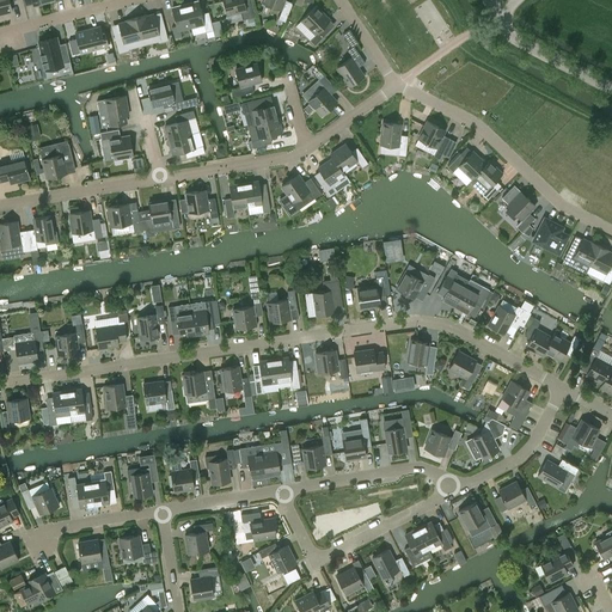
[(0,0),(0,13),(12,11),(10,1),(14,0),(0,0)]
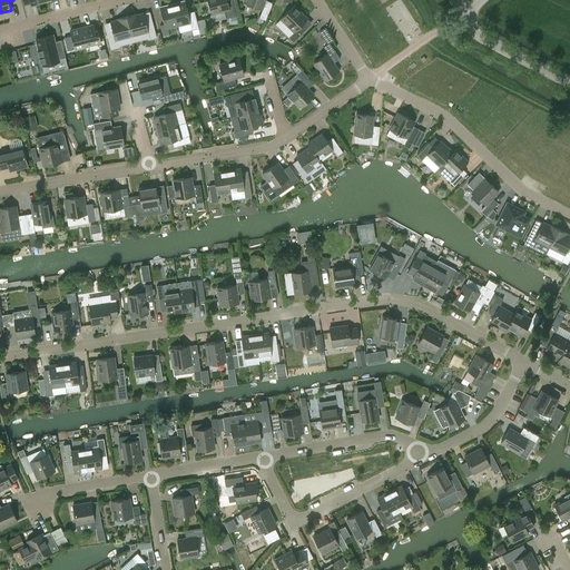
[(237,16),(233,0),(227,0),(226,0),(207,0),(212,15),(229,9),(232,17),(237,16)]
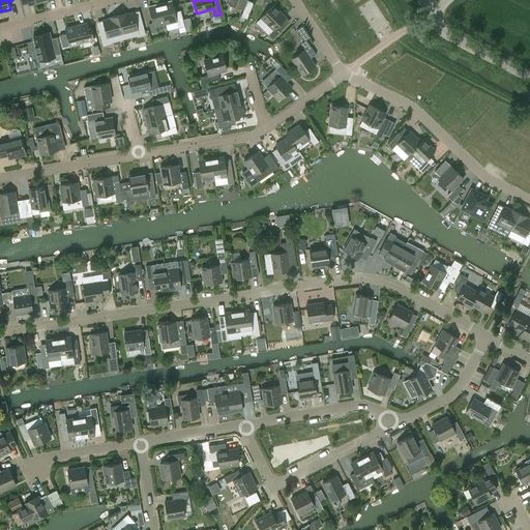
[(246,0),(245,0),(227,0),(227,2),(244,9),(241,16),(246,19),(253,3),(246,0)]
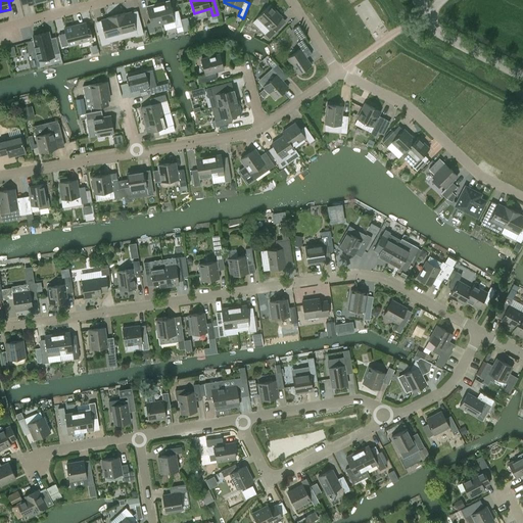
[(158,4),(163,22),(174,19),(176,28),(182,26),(178,10),(173,11),(171,1),(158,4)]
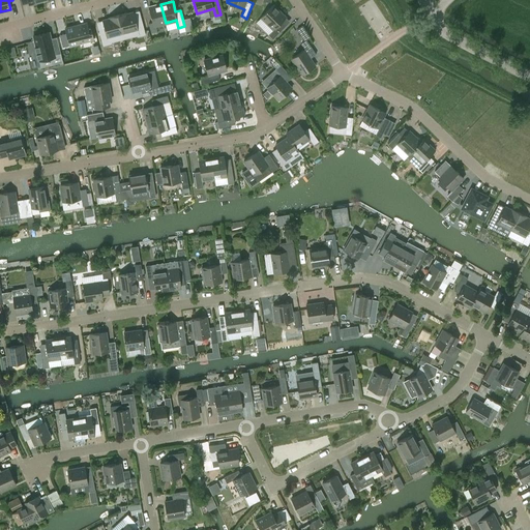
[(155,26),(166,23),(160,4),(148,7),(152,23),(148,24),(150,32),(156,31),(155,26)]
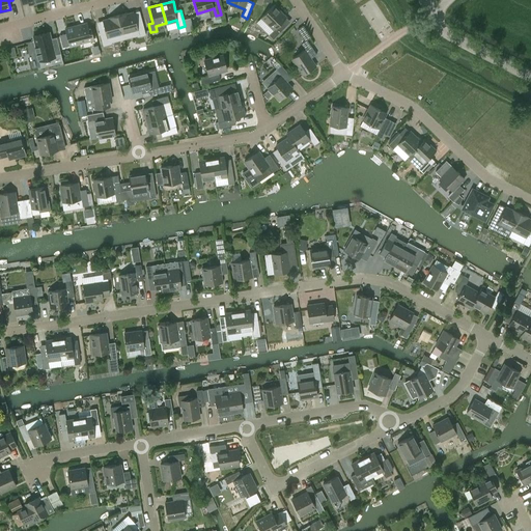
[(280,23),(286,18),(274,5),(261,18),(274,29),(269,35),(273,39),(284,28),(280,23)]
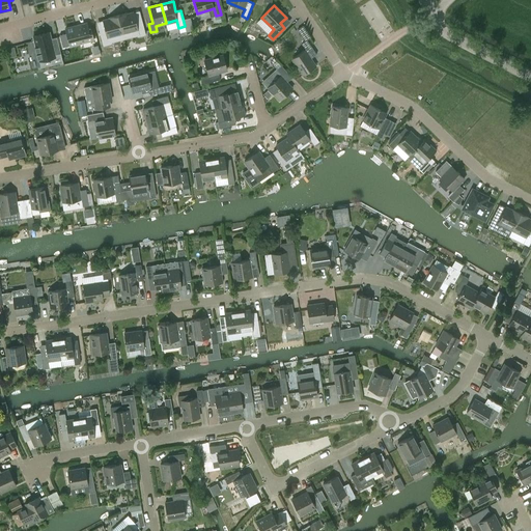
[(127,14),(117,16),(122,33),(138,29),(140,36),(145,34),(141,19),(136,21),(134,12),(127,15),(127,14)]
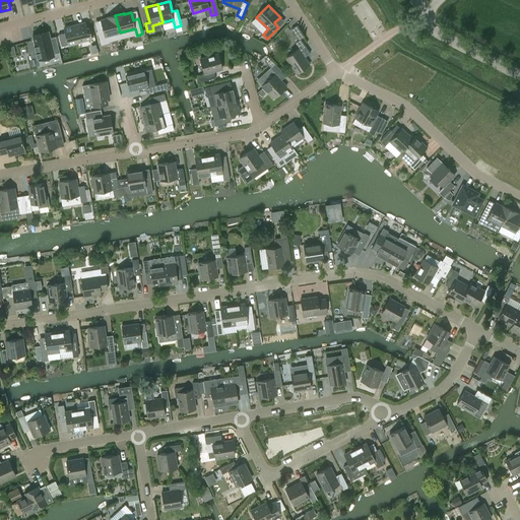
[(96,29),(102,45),(107,44),(105,37),(120,33),(115,15),(107,17),(108,18),(101,20),(103,28),(96,29)]
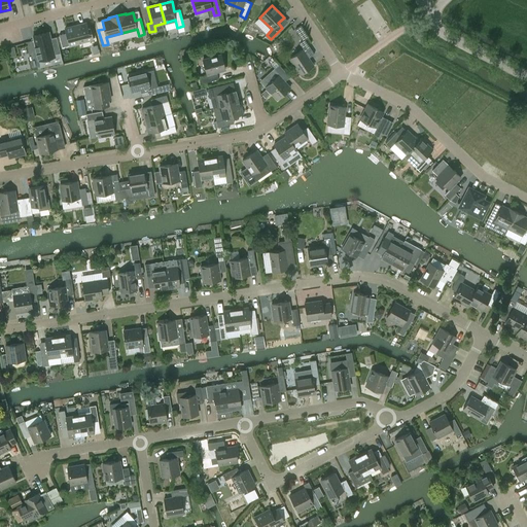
[(94,39),(90,25),(88,26),(86,23),(65,28),(69,45),(94,39)]
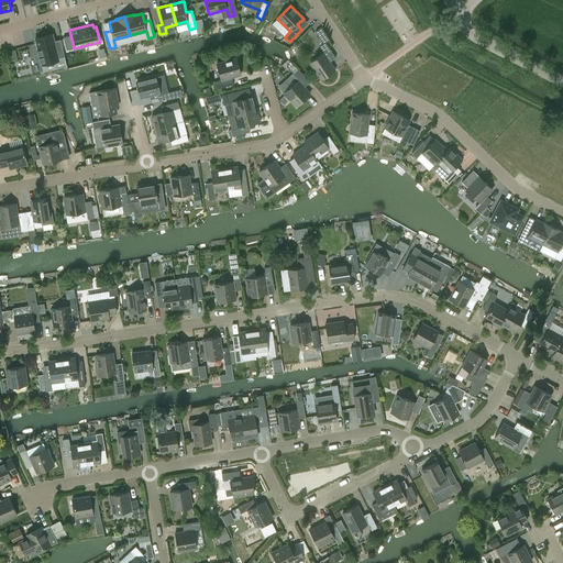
[(323,44),(320,46),(324,53),(310,62),(321,79),(334,70),(329,62),(335,57),(332,53),(326,43),(330,40),(321,28),(316,32),(323,44)]
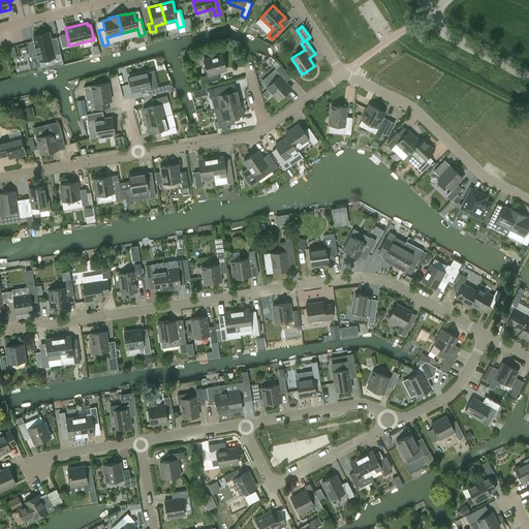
[(51,32),(32,36),(38,63),(48,61),(49,64),(62,61),(56,37),(52,38),(51,32)]
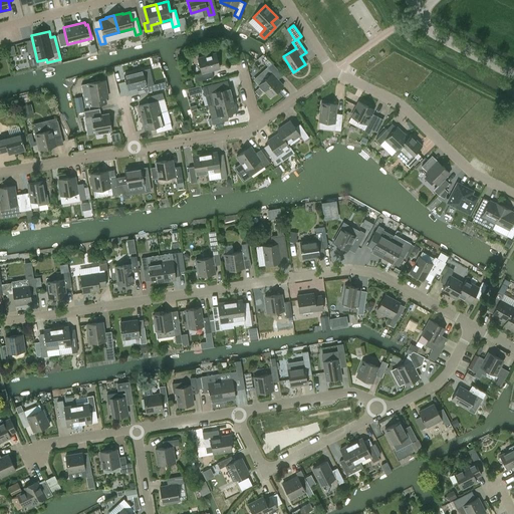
[(202,72),(202,73),(195,75),(197,81),(213,76),(211,70),(220,67),(216,53),(198,58),(202,72)]
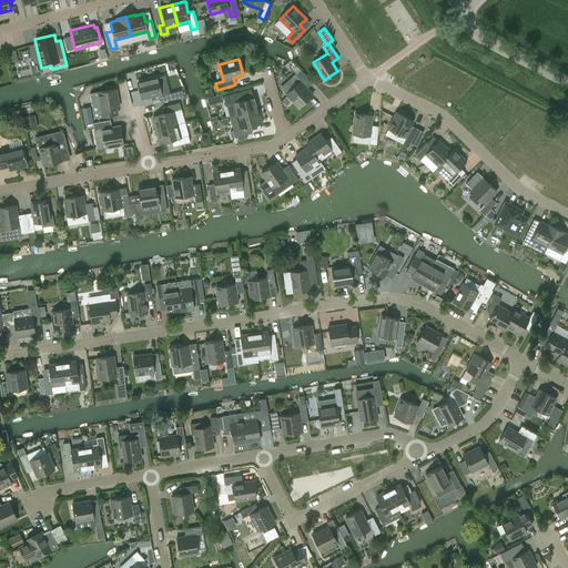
[(306,88),(312,83),(301,70),(295,74),(301,80),(286,93),(298,108),(307,99),(306,98),(311,92),(306,88)]
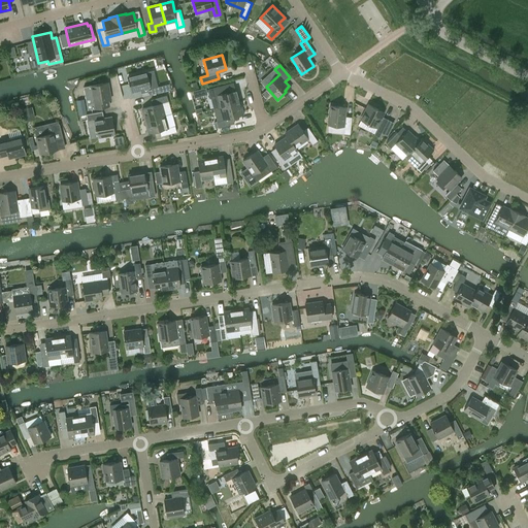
[(146,73),(146,72),(128,77),(131,92),(145,88),(147,95),(159,93),(154,71),(146,73)]
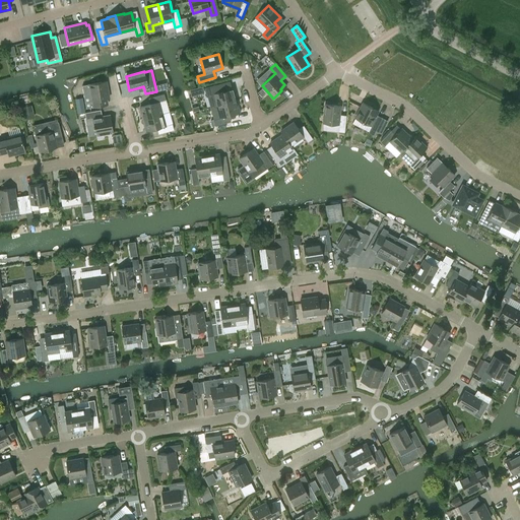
[(106,81),(89,84),(82,85),(86,108),(109,105),(108,99),(109,98),(106,81)]
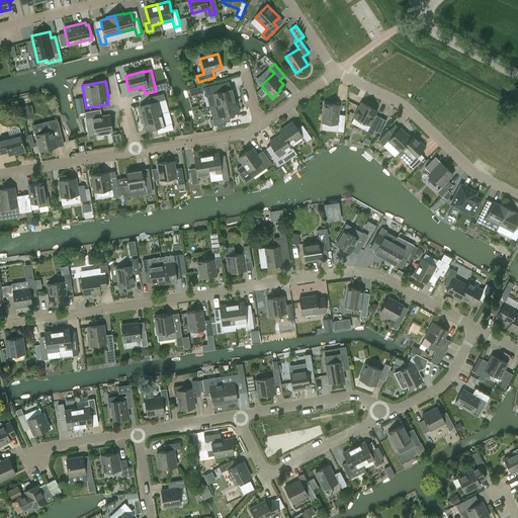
[(221,84),(204,88),(204,89),(206,95),(211,94),(213,93),(217,105),(235,100),(232,88),(229,89),(223,91),(221,84)]
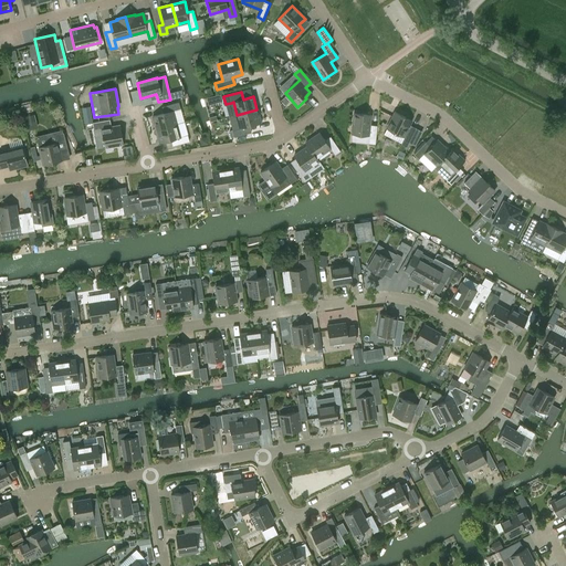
[(153,116),(156,129),(177,124),(173,111),(180,108),(178,102),(163,106),(164,113),(153,116)]
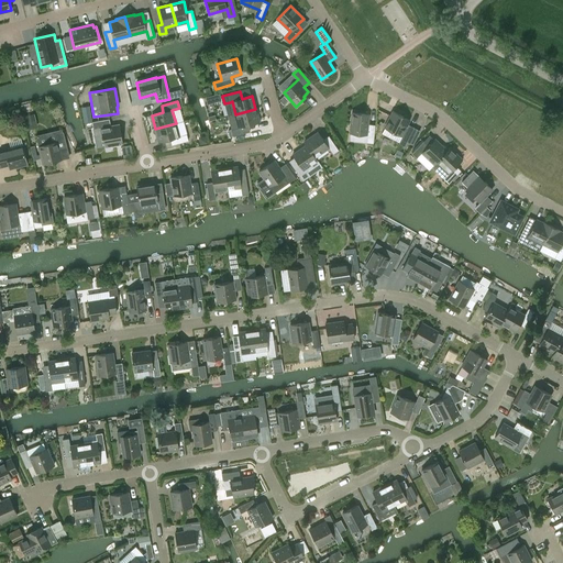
[(247,125),(258,122),(255,109),(235,114),(239,128),(228,131),(229,136),(250,131),(247,125)]
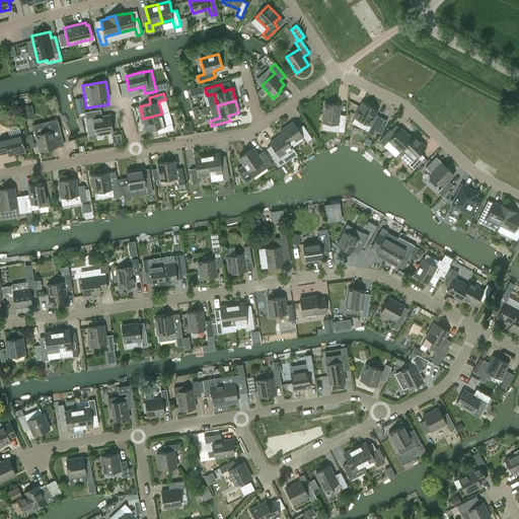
[(362,102),(355,118),(371,126),(367,132),(373,135),(380,121),(381,118),(375,115),(376,113),(371,109),(372,107),(362,102)]
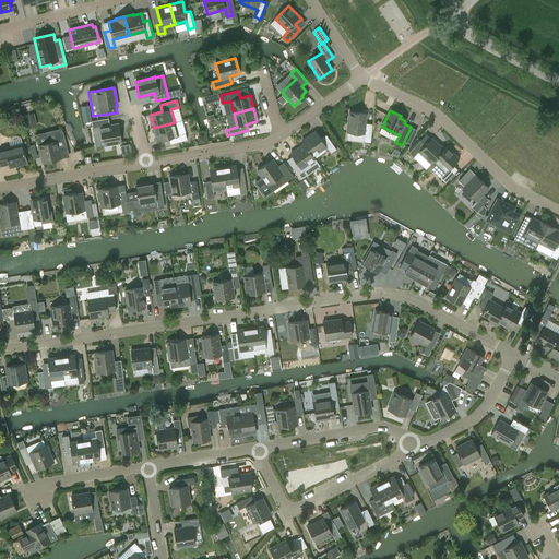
[(370,142),(372,129),(364,129),(366,114),(351,111),(347,132),(365,134),(364,142),(370,142)]
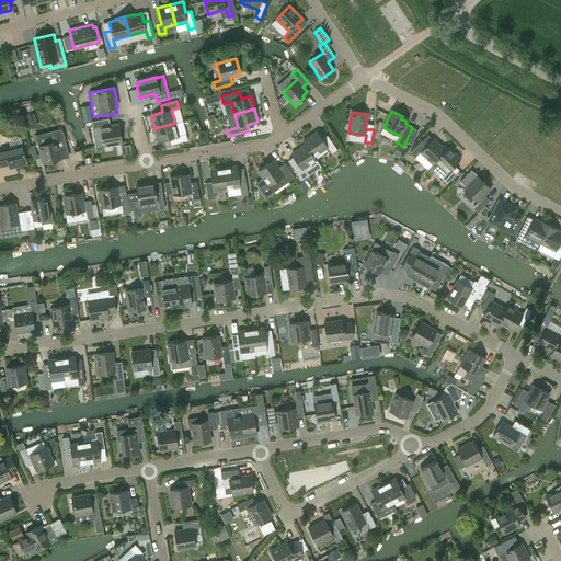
[(30,127),(38,125),(35,113),(26,115),(30,127)]
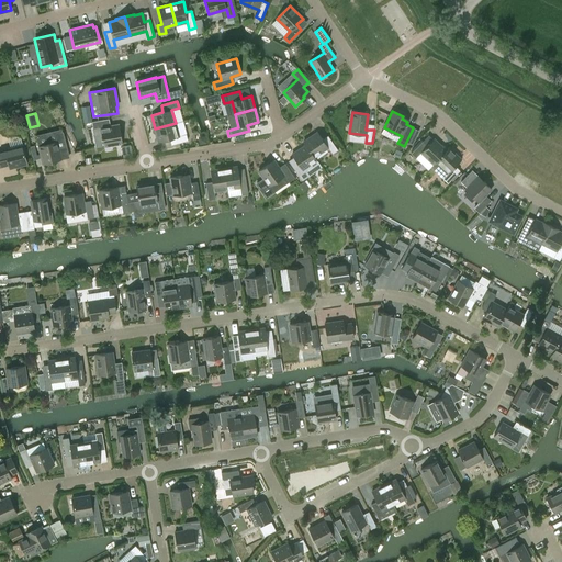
[(119,124),(110,126),(109,119),(92,121),(93,127),(100,126),(104,146),(122,143),(119,124)]
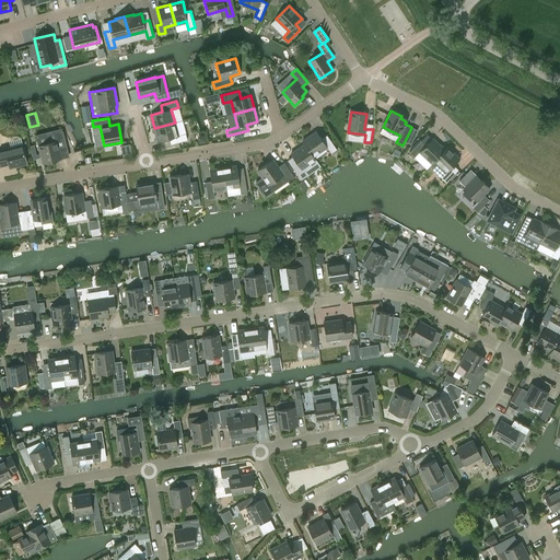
[(158,141),(168,138),(171,144),(187,140),(185,133),(178,136),(175,123),(154,128),(158,141)]
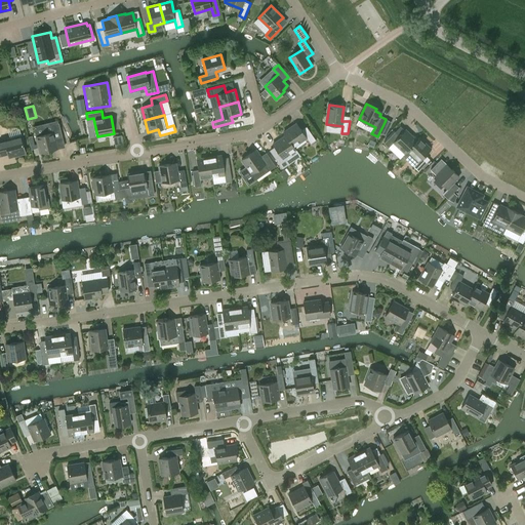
[(57,123),(57,121),(34,127),(36,136),(40,153),(51,151),(50,148),(64,145),(57,123)]
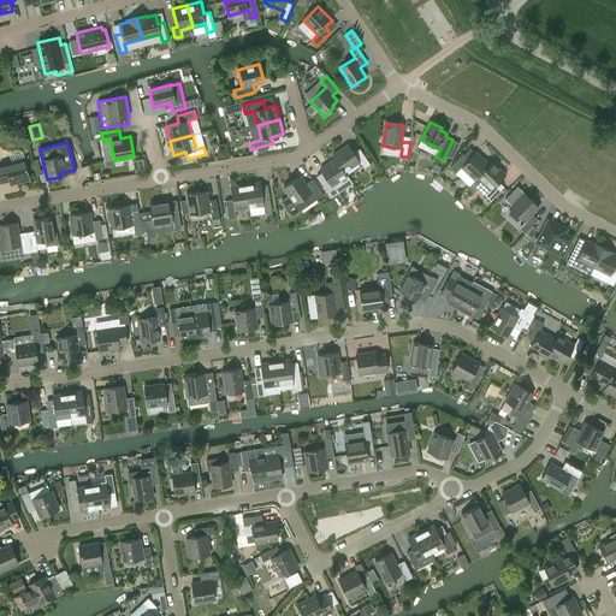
[(348,144),(332,155),(347,176),(347,175),(344,172),(360,161),(365,167),(371,164),(360,149),(354,153),(348,144)]
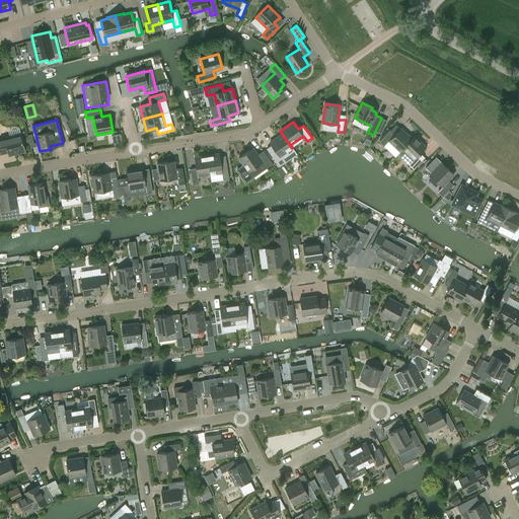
[(402,149),(412,139),(400,129),(395,134),(390,130),(379,142),(384,145),(388,141),(400,151),(402,149)]
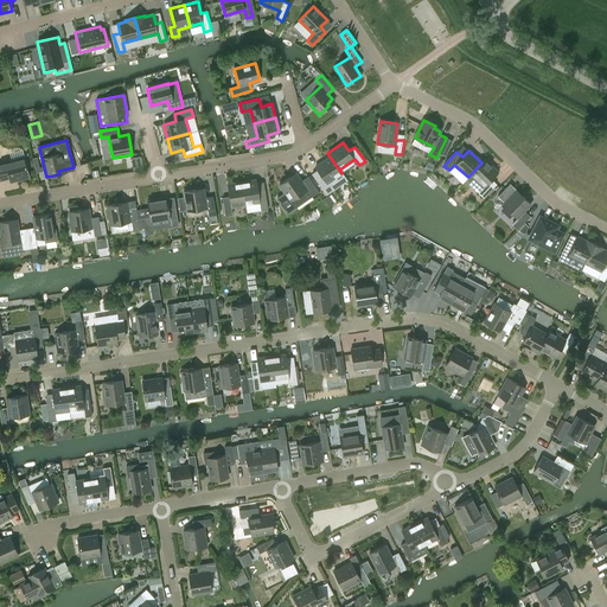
[(326,195),(333,190),(332,187),(333,178),(342,173),(327,153),(330,157),(315,166),(318,170),(312,174),(326,195)]
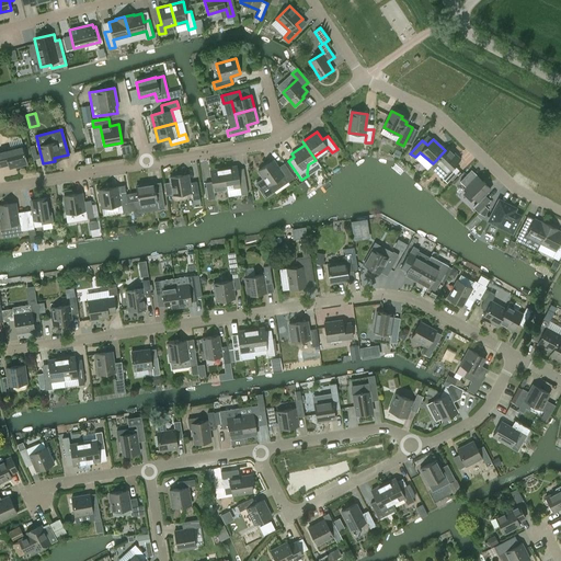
[(0,165),(1,165),(9,164),(9,168),(27,163),(23,146),(0,150),(0,165)]
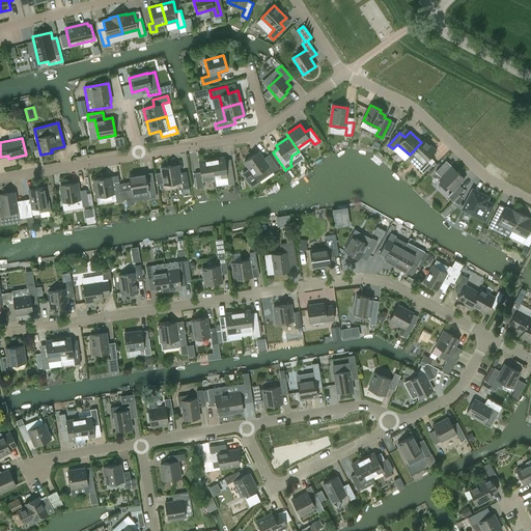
[(436,150),(423,139),(421,142),(412,152),(423,163),(418,168),(423,172),(434,161),(429,157),(436,150)]
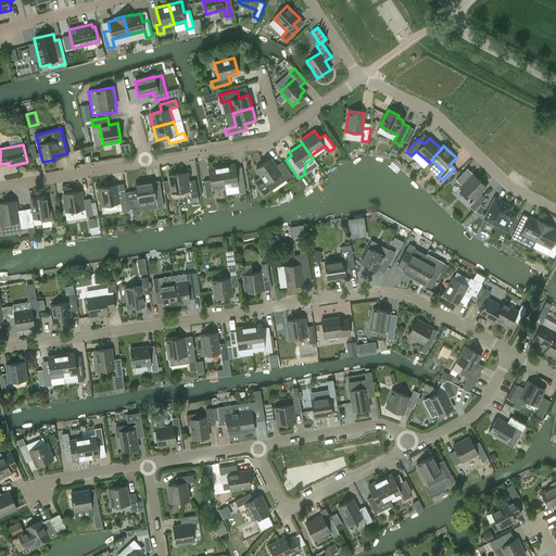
[(395,156),(397,151),(392,148),(389,154),(395,156)]
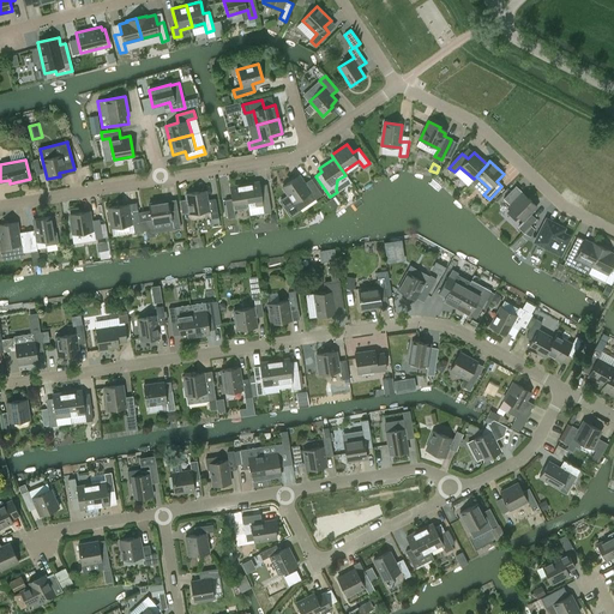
[(294,203),(312,191),(317,198),(323,193),(312,178),(305,182),(300,178),(295,181),(293,179),(282,187),(294,203)]
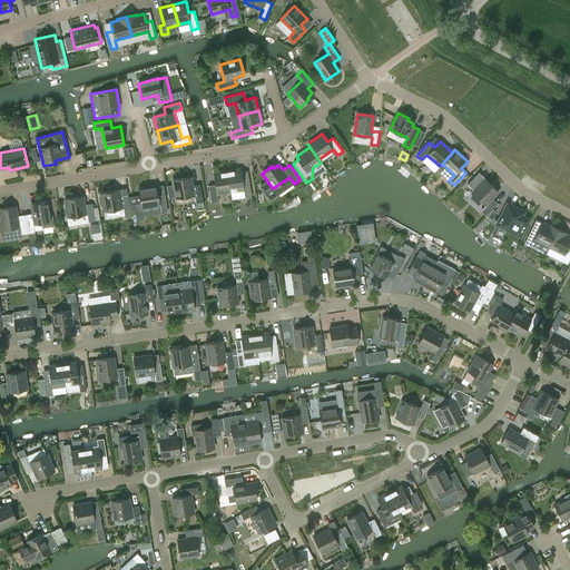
[(251,192),(248,179),(243,180),(241,168),(227,170),(231,192),(244,189),(245,197),(252,196),(251,192)]
